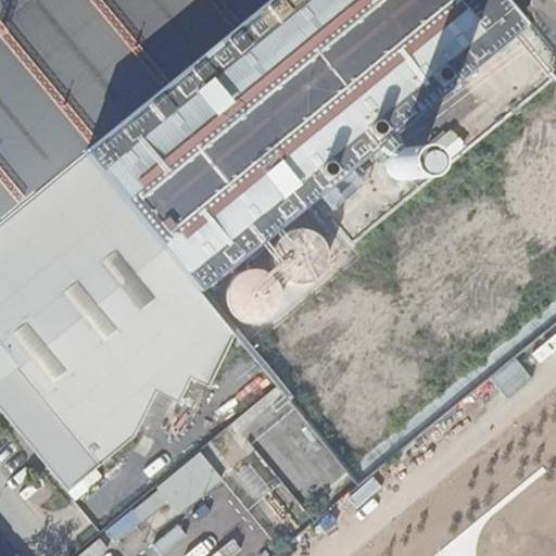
[(32,0),(0,26),(0,217),(83,152),(266,0),(32,0)]
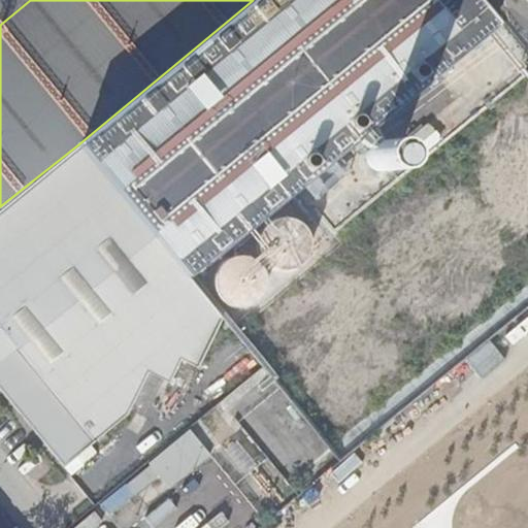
[(253,0),(78,144),(79,145),(187,276),(288,192),(302,208),(479,63),(472,55),(500,30),(475,0),(253,0)]
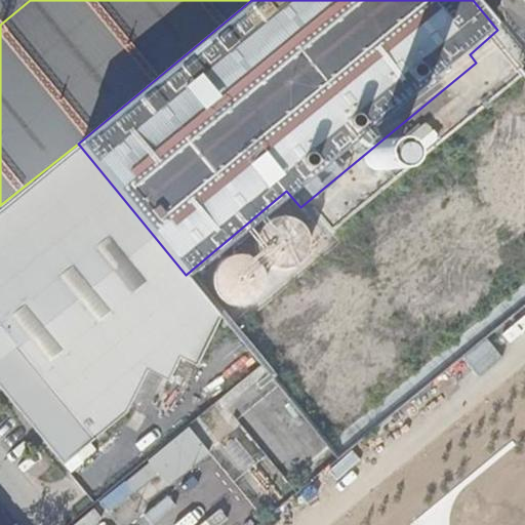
[(220,317),(186,275),(79,145),(0,209),(0,387),(62,463),(121,414),(147,368),(167,380),(178,360),(195,366),(220,317)]
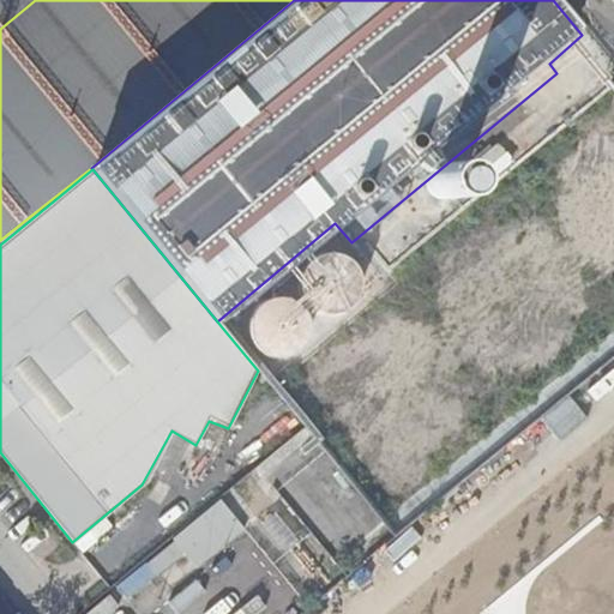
[(374,283),(374,277),(374,271),(373,266),(371,260),(367,257),(363,252),(359,250),(354,247),(348,245),(342,245),(337,245),(331,246),(326,248),(321,252),(318,256),(314,260),(312,265),(311,271),(309,277),(311,282),(312,288),(314,293),(318,298),(321,301),(326,305),(331,307),(336,308),(342,309),(348,308),(353,307),(359,305),(362,301),(367,298),(369,293),(372,288),(374,283)]
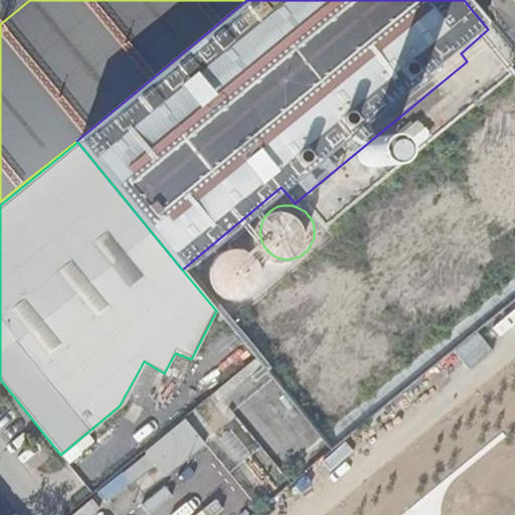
[(261,280),(262,276),(261,271),(260,266),(258,262),(254,258),(250,254),(246,251),(242,249),(237,248),(232,248),(227,248),(223,250),(219,252),(215,255),(212,260),(209,264),(207,269),(207,274),(207,278),(208,283),(209,288),(212,292),(215,295),(219,298),(223,301),(228,302),(233,303),(237,302),(242,301),(246,299),(251,297),(254,293),(258,289),(260,285),(261,280)]
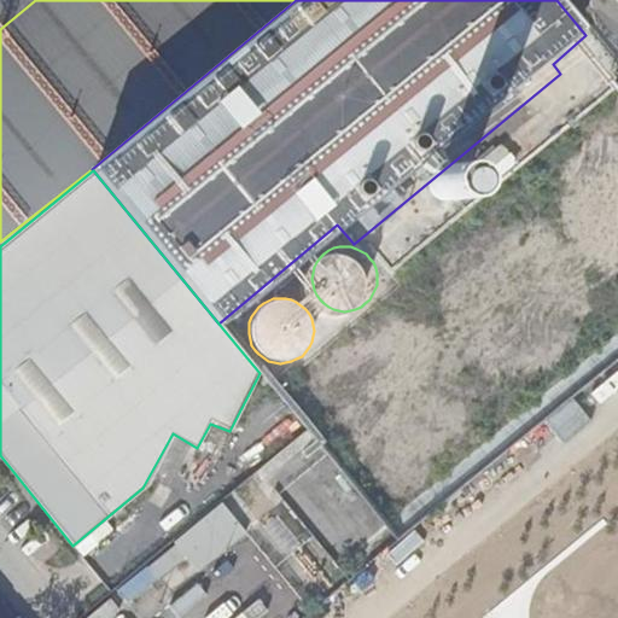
[(301,617),(403,538),(318,427),(81,610),(87,617),(301,617)]
